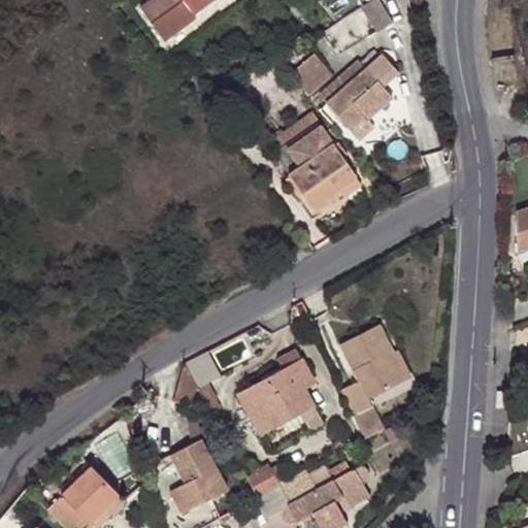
[(142,0),(137,4),(162,38),(194,14),(191,10),(205,0),(142,0)]
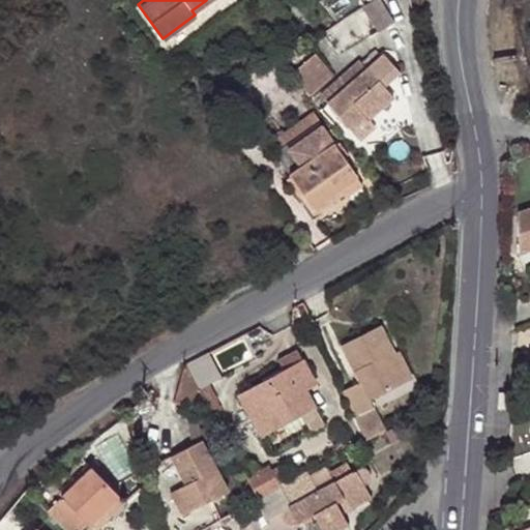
[(381,0),(363,0),(361,2),(377,28),(392,19),(381,0)]
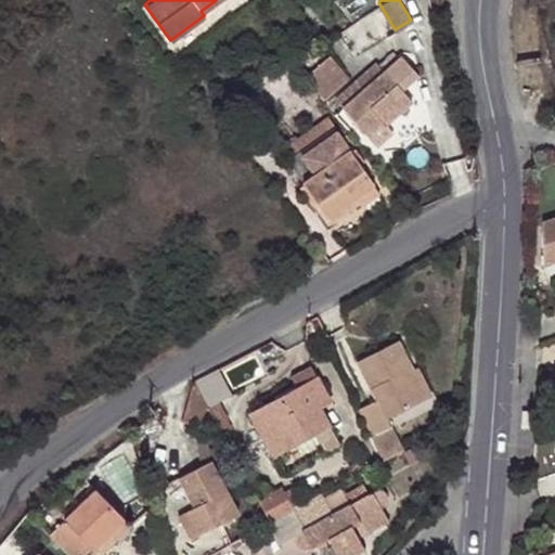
[(391,49),(377,61),(382,66),(385,68),(398,56),(391,49)]
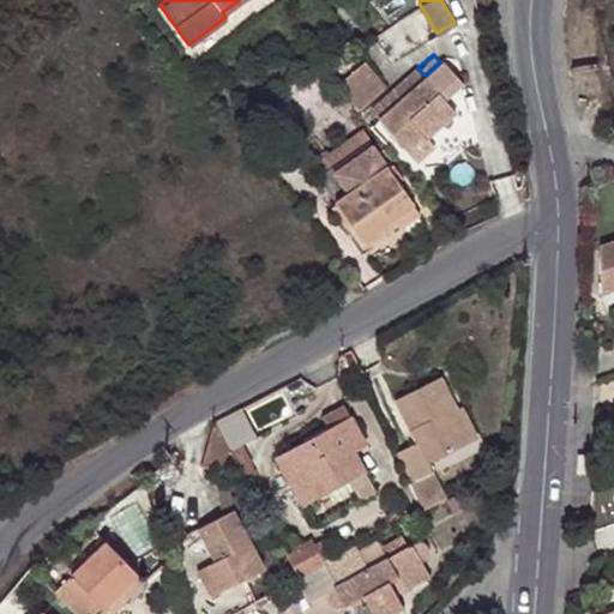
[(385,85),(362,59),(333,85),(356,110),(385,85)]
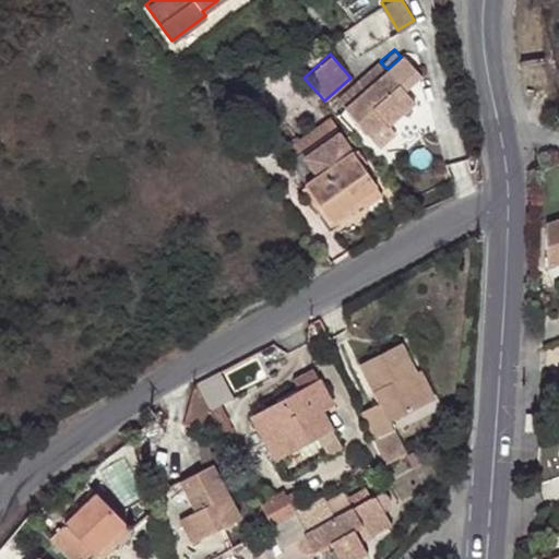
[(334,96),(342,104),(384,67),(380,61),(378,58),(334,96)]
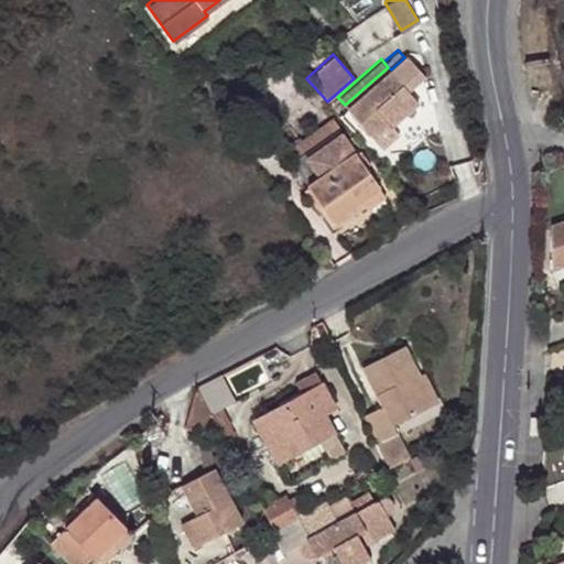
[(345,105),(370,134),(387,120),(389,125),(390,123),(398,116),(418,99),(391,69),(388,67),(345,105)]
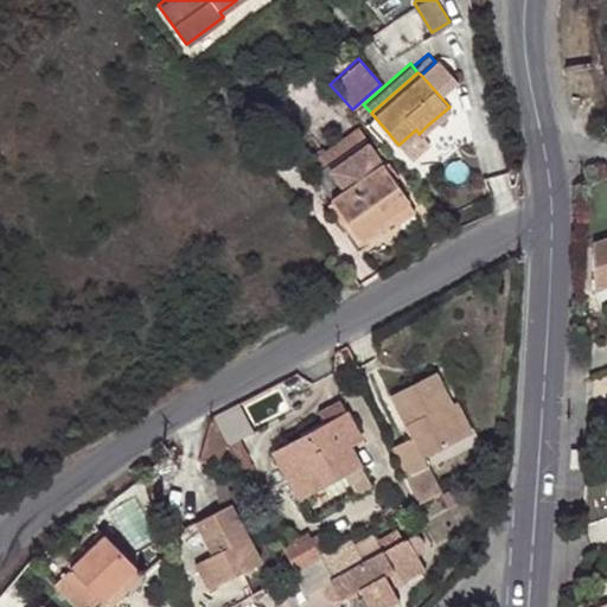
[(355,123),(308,158),(315,168),(363,134),(355,123)]
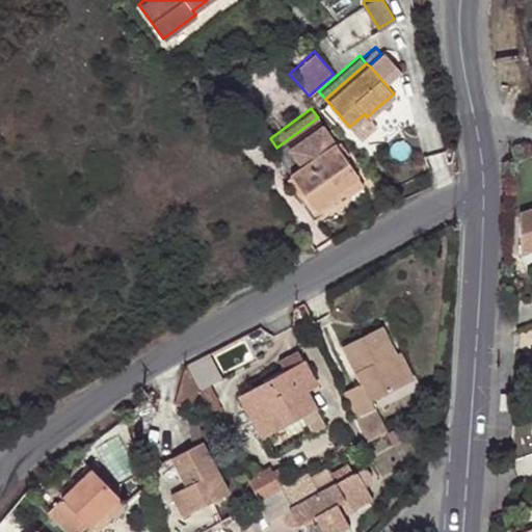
[(375,109),(368,116),(374,124),(382,117),(375,109)]
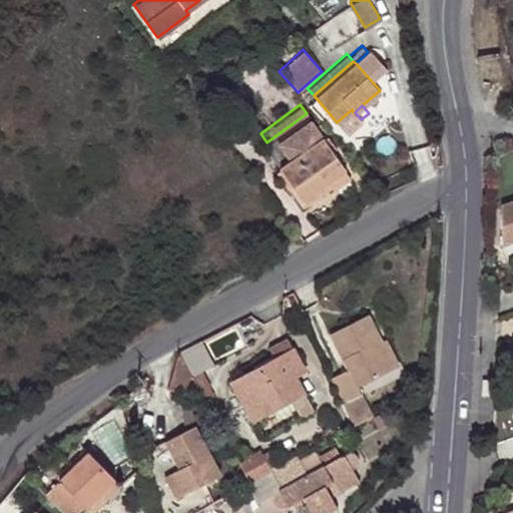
[(309,117),(275,141),(287,158),(278,165),(302,198),(345,167),(321,134),(309,117)]
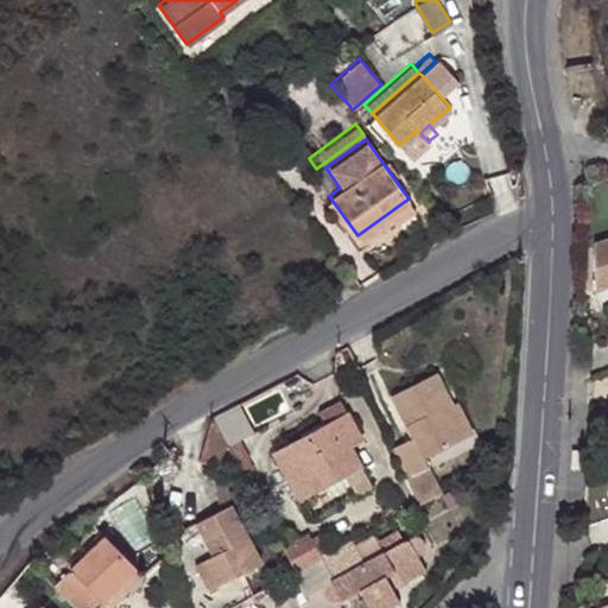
[(409,198),(358,235),(362,242),(393,220),(396,223),(416,209),(409,198)]
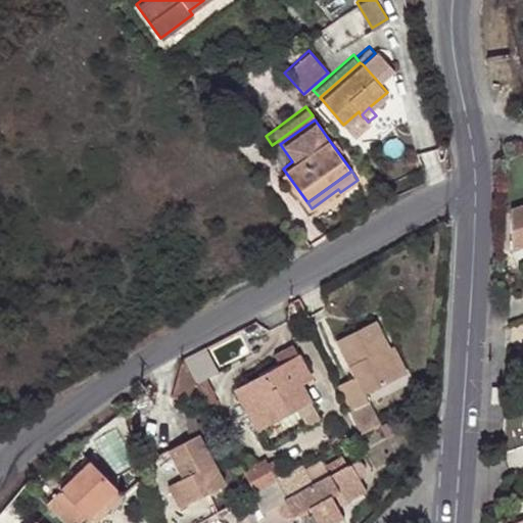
[(522,204),(512,208),(512,248),(522,244),(522,204)]
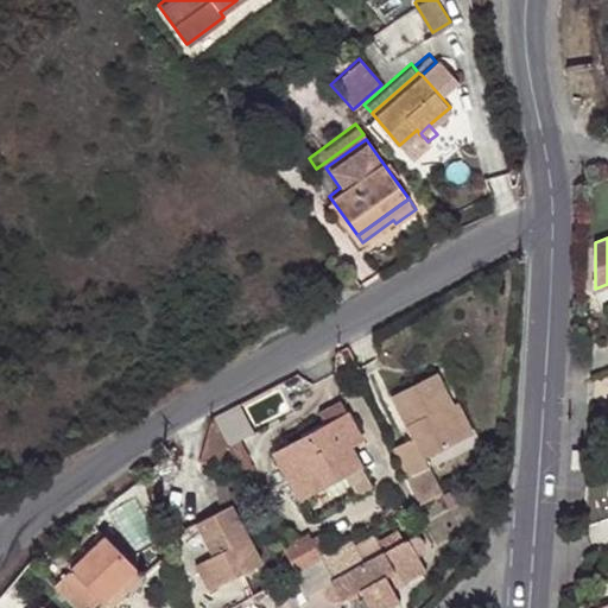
[(412,438),(393,448),(419,504),(438,493),(426,468),(429,467),(425,458),(467,436),(437,373),(391,396),(412,438)]
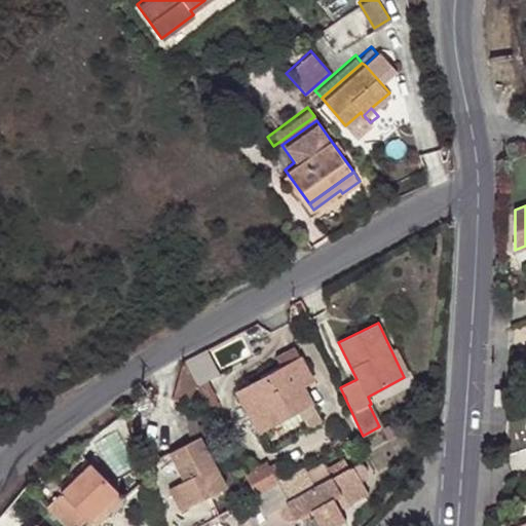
[(298,376),(308,371),(296,347),(276,357),(282,366),(238,390),(261,434),(284,421),(280,415),(297,406),(301,412),(313,405),(304,387),(298,376)]
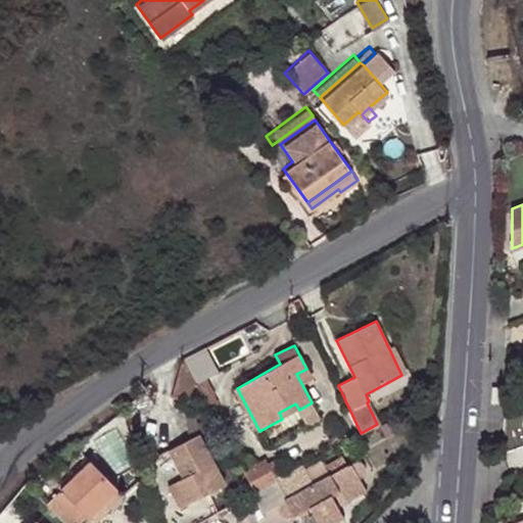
[(205,348),(183,360),(196,384),(204,380),(218,373),(205,348)]
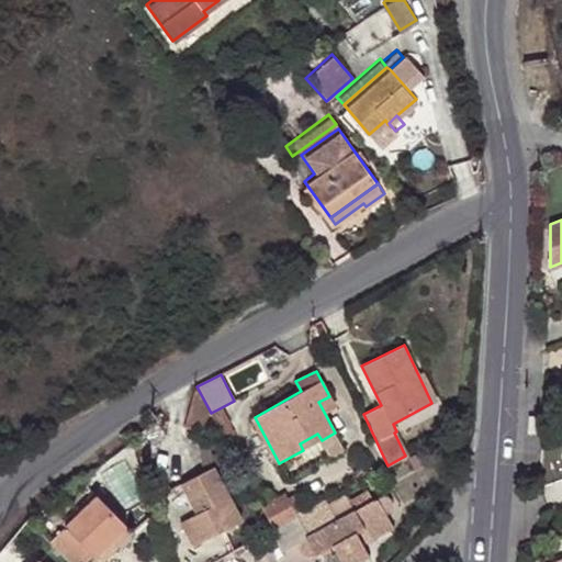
[(336,408),(329,396),(318,402),(325,414),(336,408)]
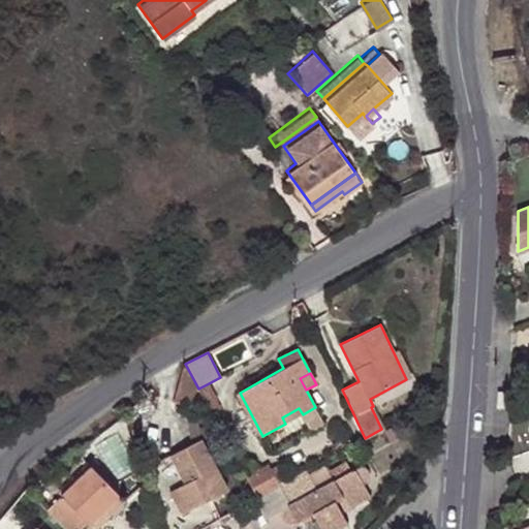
[(207,384),(198,389),(213,414),(220,410),(207,384)]
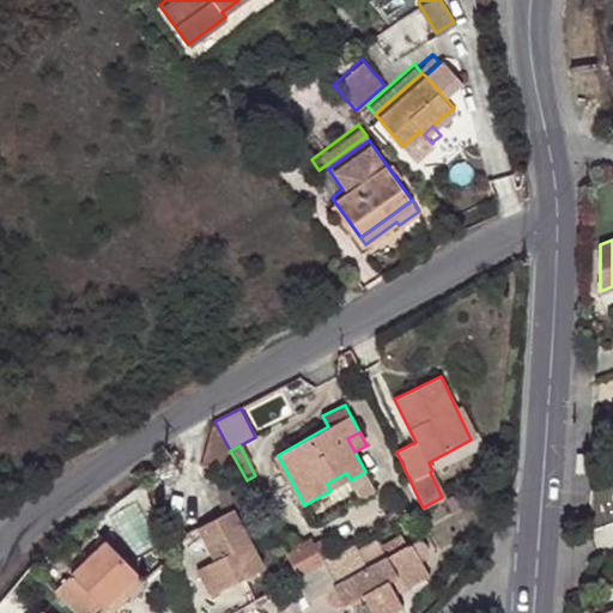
[(327,484),(331,491),(351,480),(346,473),(327,484)]
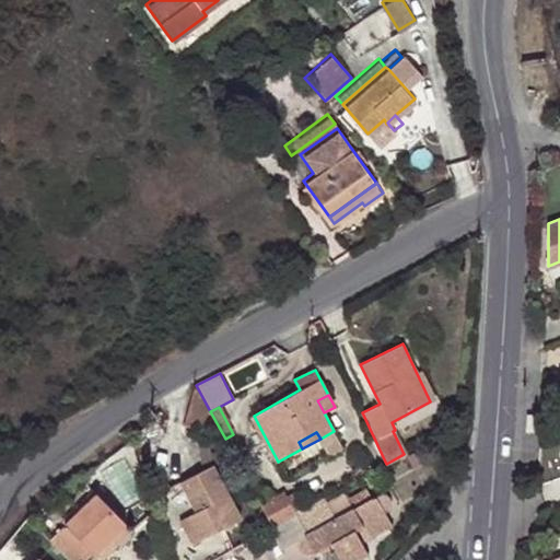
[(242,520),(214,465),(181,481),(197,512),(181,520),(193,545),(242,520)]
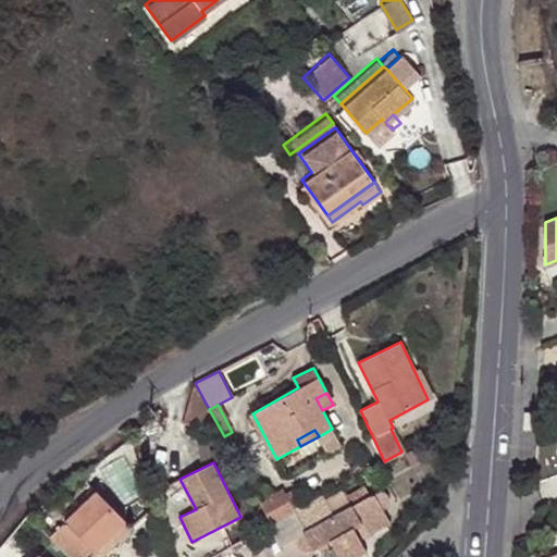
[(292,484),(261,498),(271,519),(301,504),(292,484)]
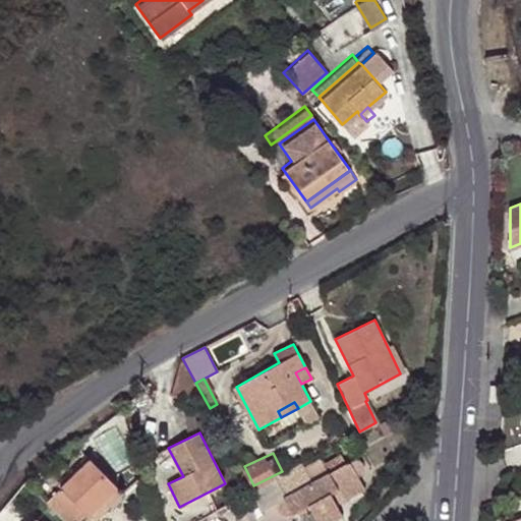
[(91,460),(60,487),(87,516),(92,520),(97,520),(110,509),(103,501),(117,487),(91,460)]
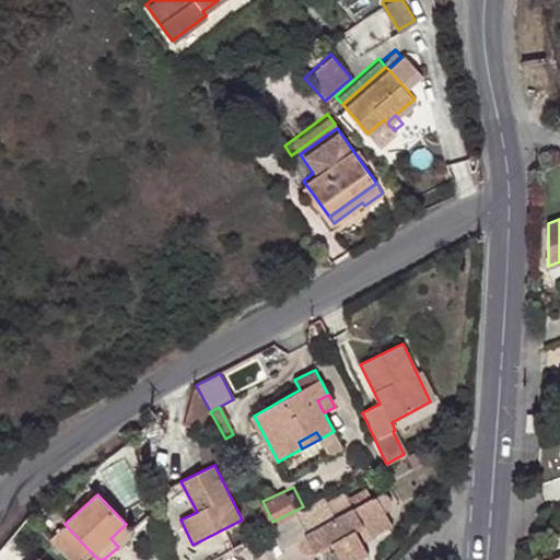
[(326,498),(272,527),(283,549),(299,541),(306,555),(313,550),(315,553),(333,544),(341,559),(354,559),(368,553),(361,541),(392,524),(376,496),(337,518),(326,498)]
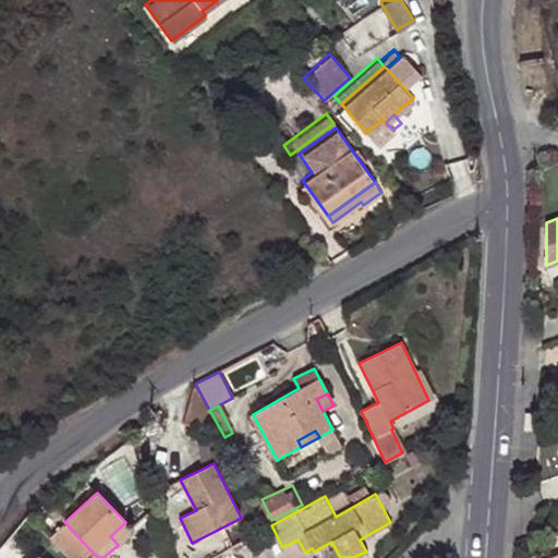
[(64,522),(49,536),(70,557),(85,557),(93,553),(64,522)]
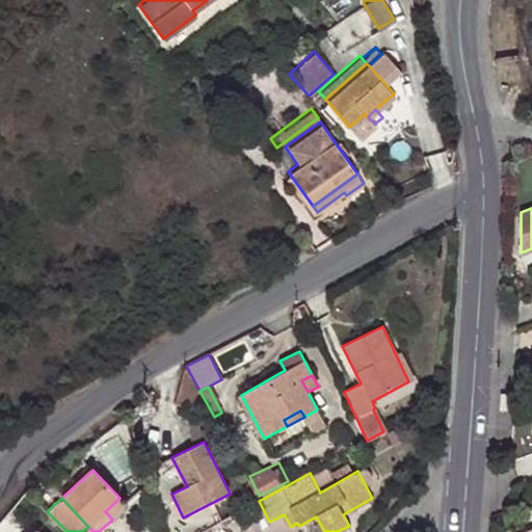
[(105,511),(112,520),(127,505),(120,498),(105,511)]
